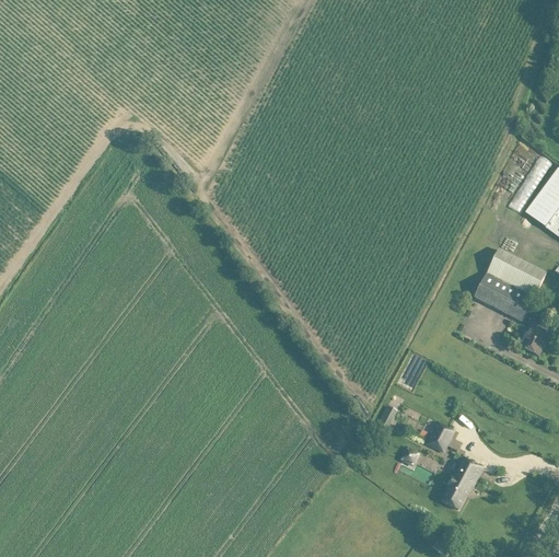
[(558,167),(558,166),(524,211),(558,236),(558,167)]
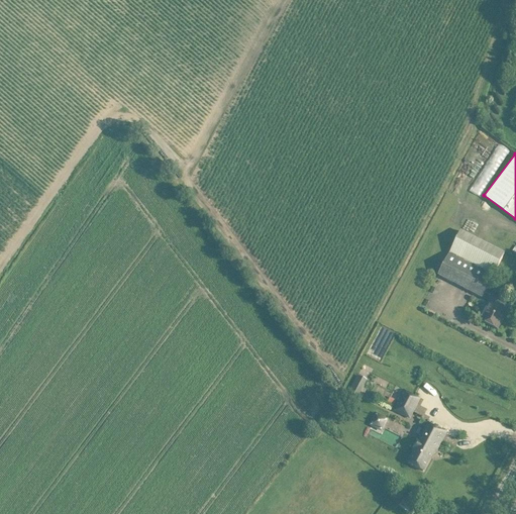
[(470,227),(468,231),(477,235),(479,231),(470,227)]
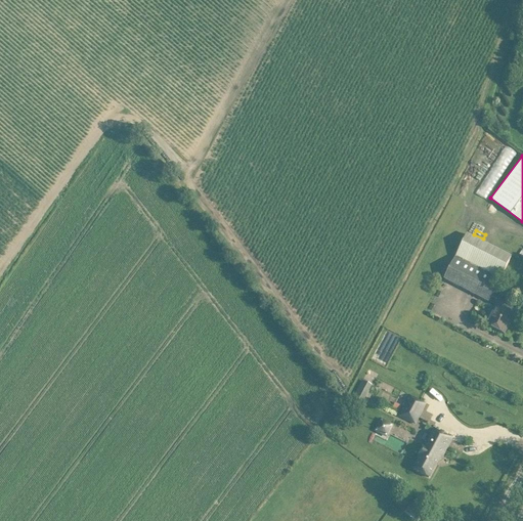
[(466,232),(454,255),(443,277),(487,300),(487,299),(496,304),(493,308),(494,309),(486,323),(504,332),(512,315),(513,316),(517,307),(499,299),(490,294),(498,277),(510,255),(466,232)]
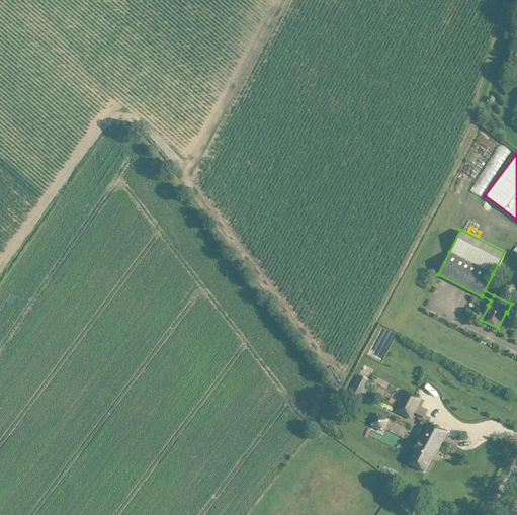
[(410,409),(417,396),(404,389),(393,409),(401,412),(404,406),(410,409)]
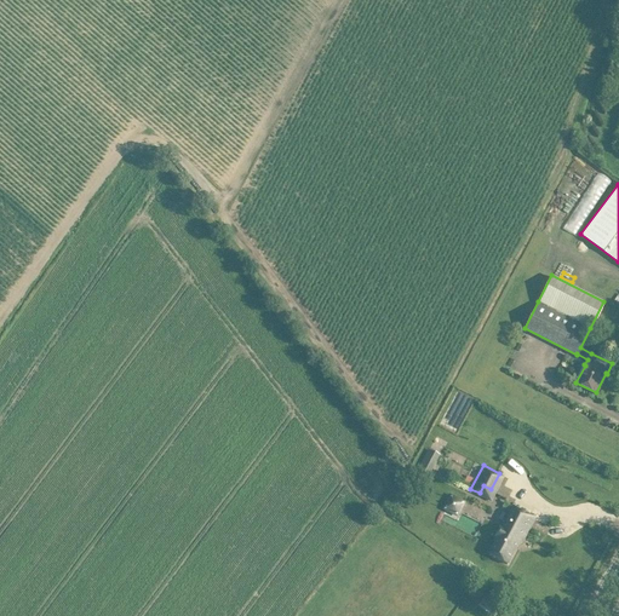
[(533,516),(513,505),(502,525),(500,524),(494,537),(496,539),(488,552),(506,562),(520,536),(522,537),(533,516)]
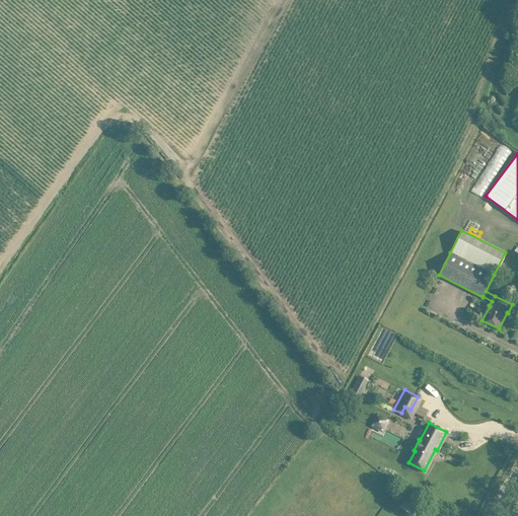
[(407,494),(401,501),(405,504),(411,497),(407,494)]
